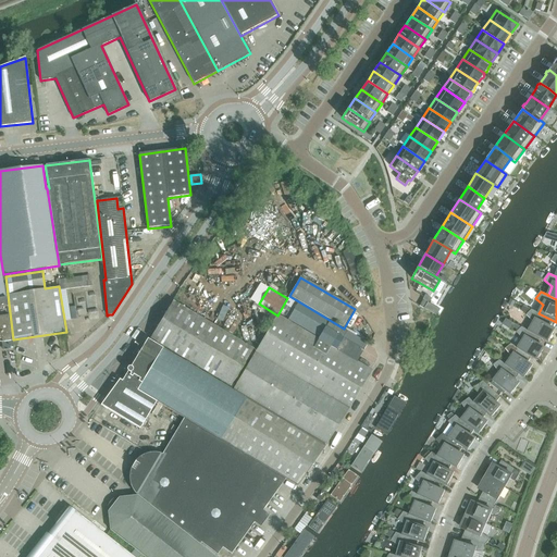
[(150,339),(231,387),(254,350),(173,301),(150,339)]
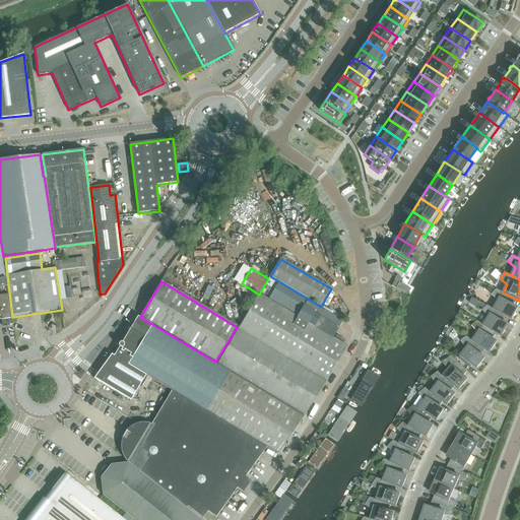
[(399,282),(395,288),(406,295),(409,289),(399,282)]
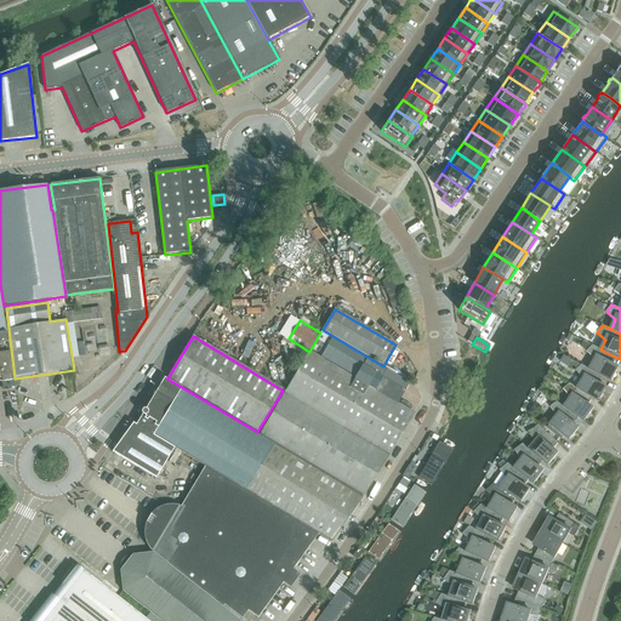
[(9,342),(0,343),(0,379),(1,382),(13,381),(9,342)]
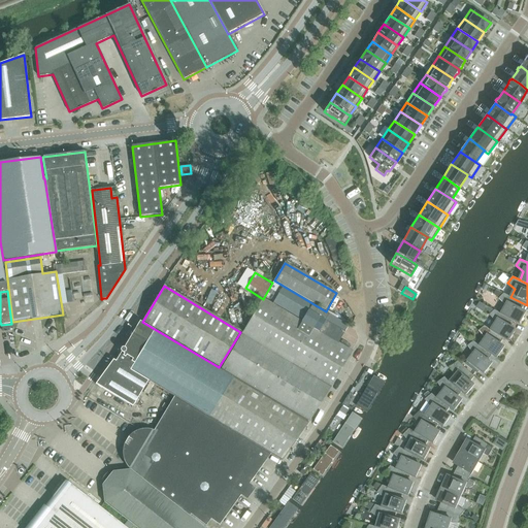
[(506,305),(501,314),(501,315),(515,322),(520,325),(526,312),(522,310),(525,304),(510,297),(504,294),(499,299),(506,305)]
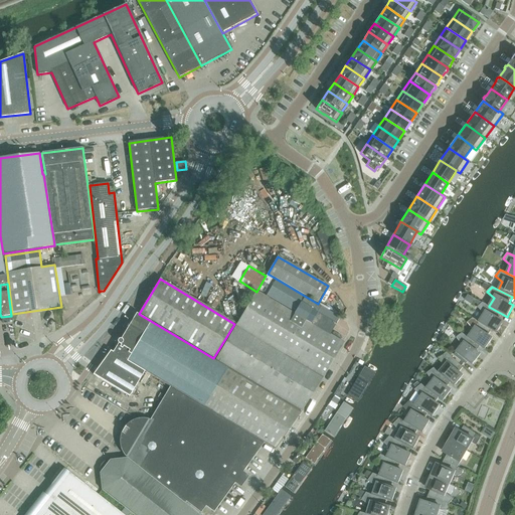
[(340,318),(305,298),(295,314),(256,292),(236,325),(322,377),(343,343),(330,336),(340,318)]
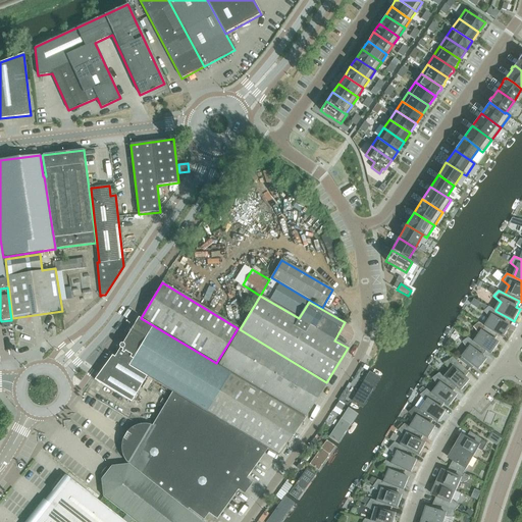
[(490,318),(485,326),(499,335),(503,338),(510,326),(506,324),(509,318),(496,311),(496,310),(489,307),(484,311),(490,318)]
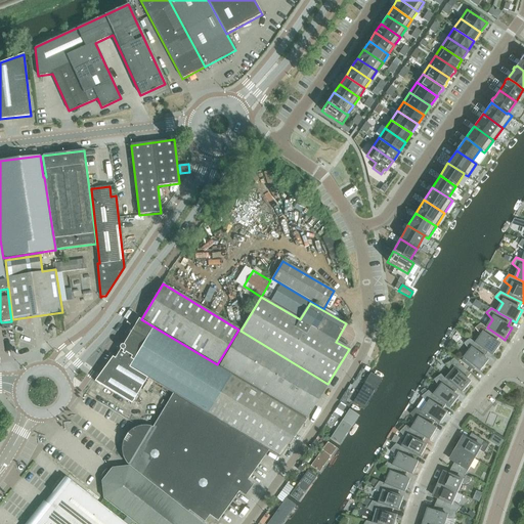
[(219,366),(138,319),(115,358),(146,379),(172,394),(268,451),(279,457),(307,418),(219,366)]
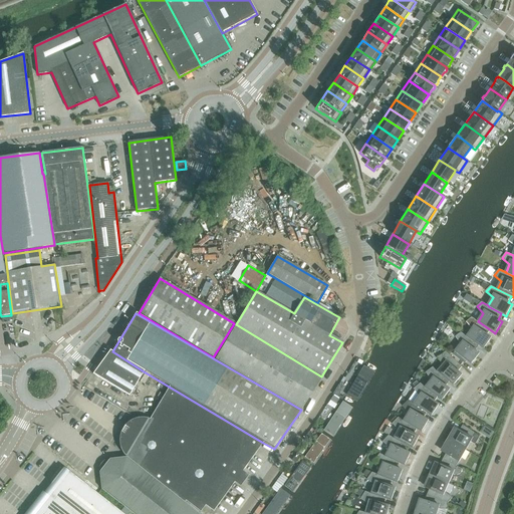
[(473,329),(467,336),(467,337),(480,345),(479,346),(484,349),(492,338),(487,335),(491,330),(478,321),(472,317),(467,322),(473,329)]
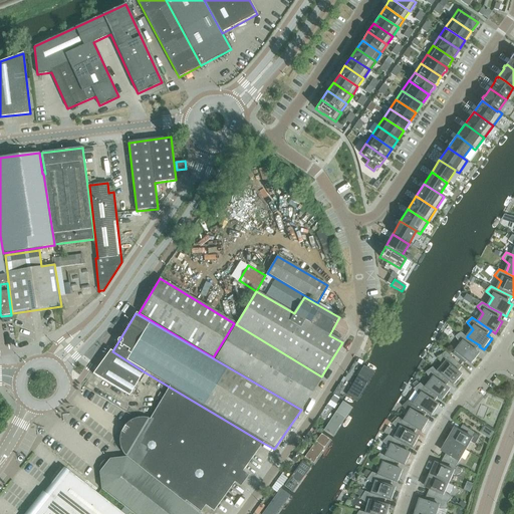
[(301,410),(321,376),(236,324),(215,359),(301,410)]
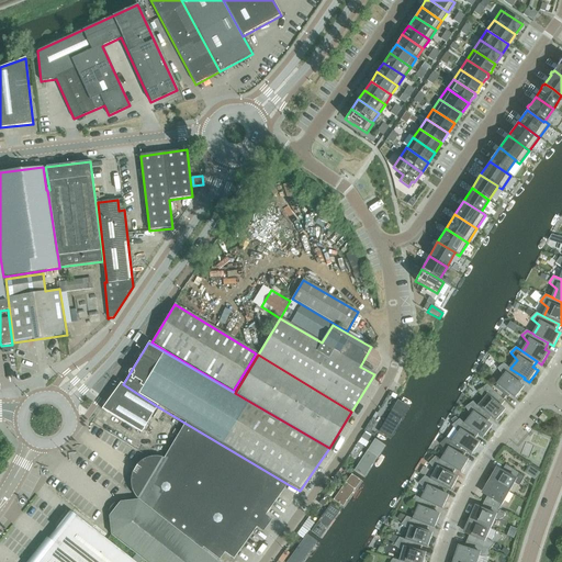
[(510,369),(510,368),(504,363),(498,368),(504,377),(497,385),(516,398),(525,388),(520,384),(524,379),(525,378),(510,369)]
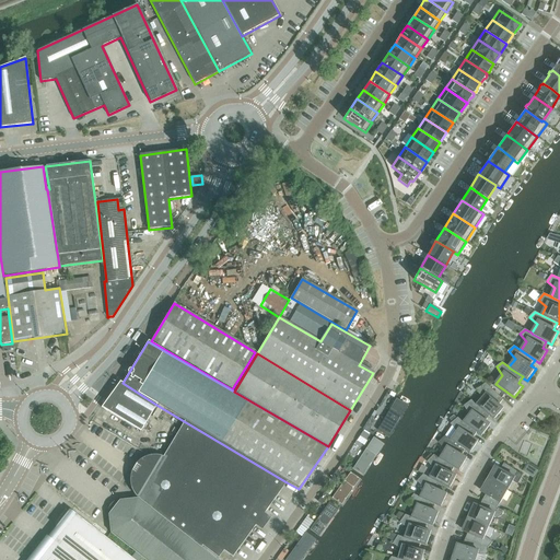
[(156,405),(153,404),(123,383),(119,382),(101,408),(140,431),(156,405)]
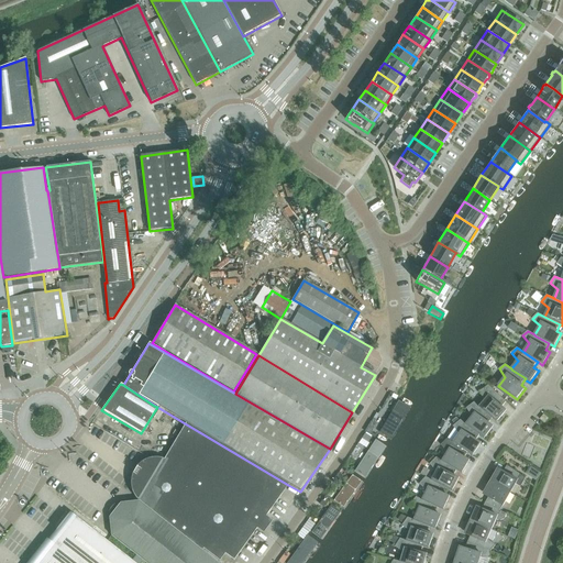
[(486,399),(479,407),(479,408),(493,418),(493,419),(497,422),(506,411),(501,408),(506,403),(488,386),(481,392),(486,399)]
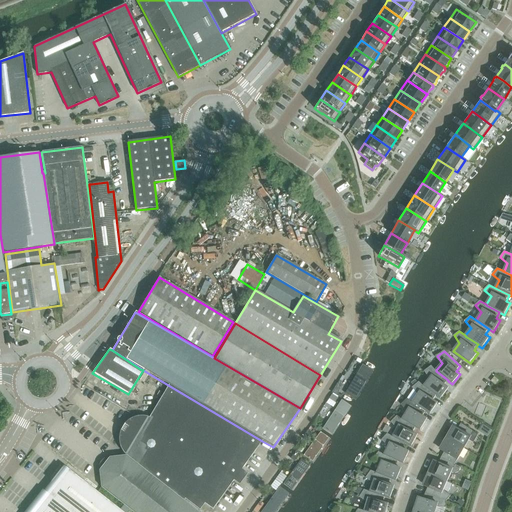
[(376,372),(364,365),(346,396),(358,403),(376,372)]
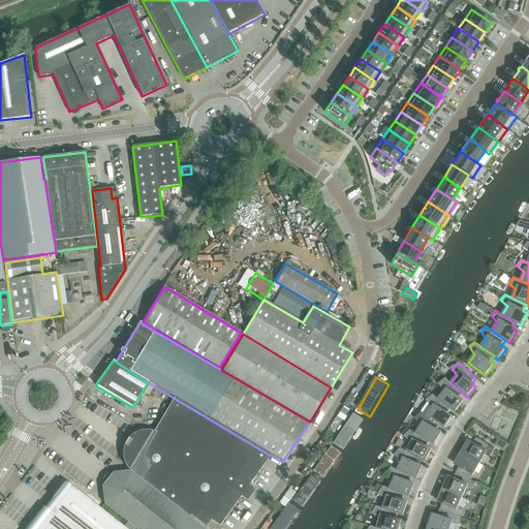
[(444,392),(438,399),(450,409),(455,412),(463,402),(459,398),(463,394),(463,393),(450,383),(450,382),(445,378),(438,383),(444,392)]
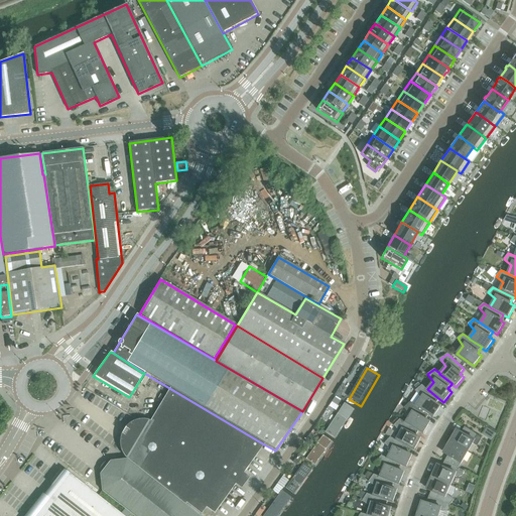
[(421,398),(416,405),(416,406),(429,414),(428,415),(433,418),(440,407),(436,404),(439,399),(427,389),(422,385),(415,391),(421,398)]
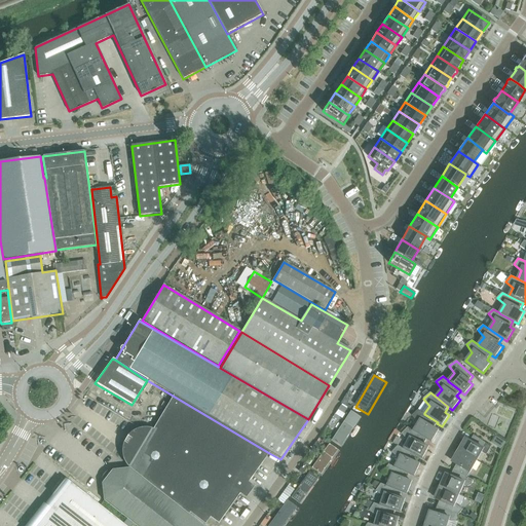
[(269,453),(173,396),(152,431),(147,430),(145,430),(143,430),(141,430),(138,431),(137,434),(136,436),(137,439),(137,441),(132,448),(129,449),(127,450),(126,451),(125,454),(125,456),(126,458),(126,460),(128,462),(129,463),(132,465),(129,468),(188,515),(190,513),(205,525),(210,518),(219,524),(239,494),(246,498),(255,486),(249,482),(269,453)]
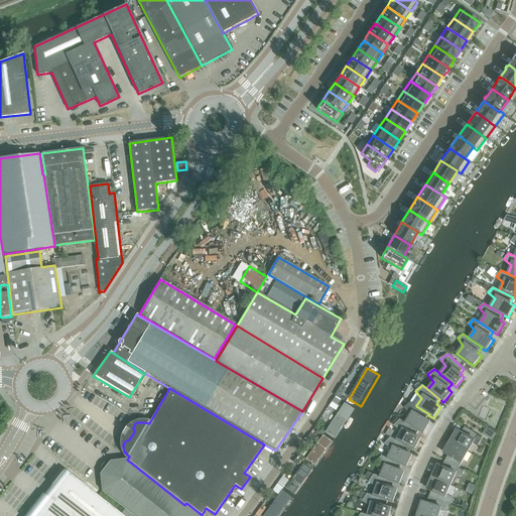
[(354,409),(344,402),(324,432),(334,438),(354,409)]
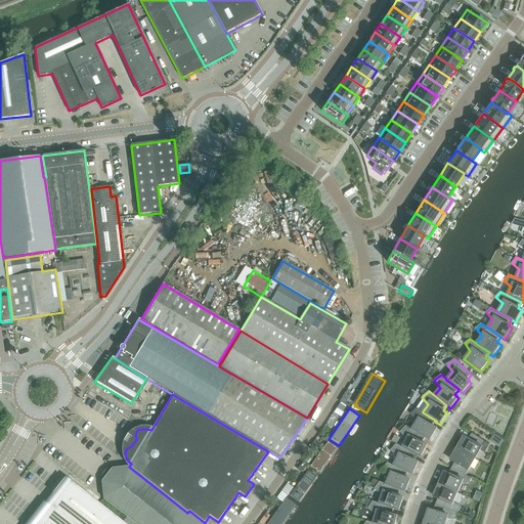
[(417,422),(412,429),(412,430),(426,438),(425,438),(430,441),(437,429),(432,427),(435,422),(436,421),(423,412),(423,411),(418,408),(410,415),(417,422)]
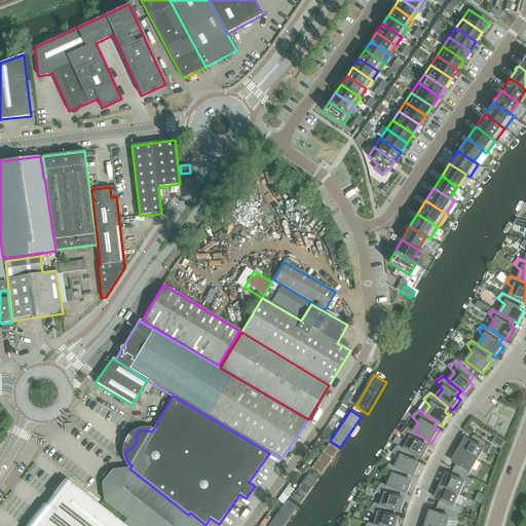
[(409,441),(404,449),(418,456),(417,457),(422,459),(428,448),(424,445),(426,440),(427,440),(414,431),(414,430),(408,427),(402,434),(409,441)]
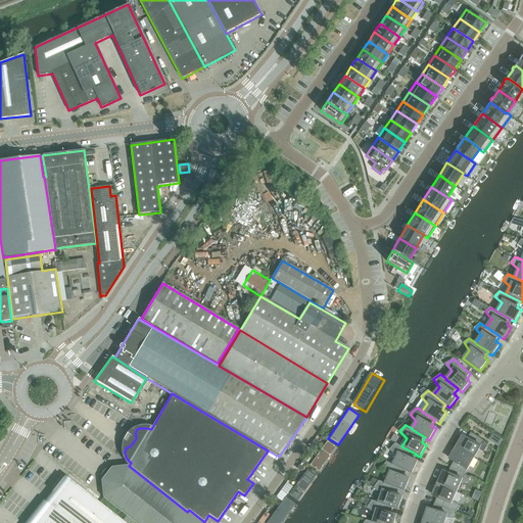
[(463,436),(457,447),(474,458),(484,441),(471,433),(468,438),(463,436)]
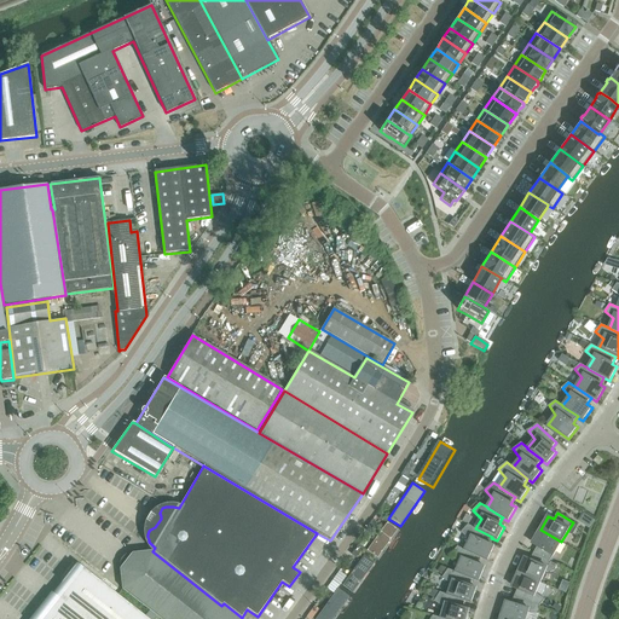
[(398,530),(387,521),(366,550),(377,559),(398,530)]
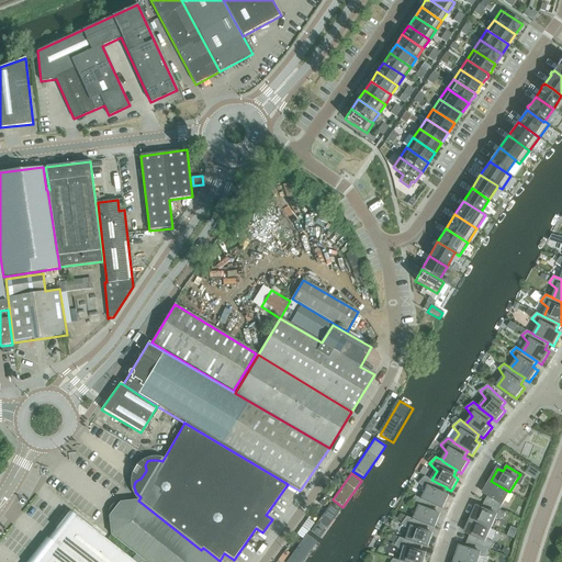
[(427,491),(423,499),(437,507),(442,509),(449,496),(444,494),(446,489),(447,487),(431,480),(425,476),(419,483),(427,491)]
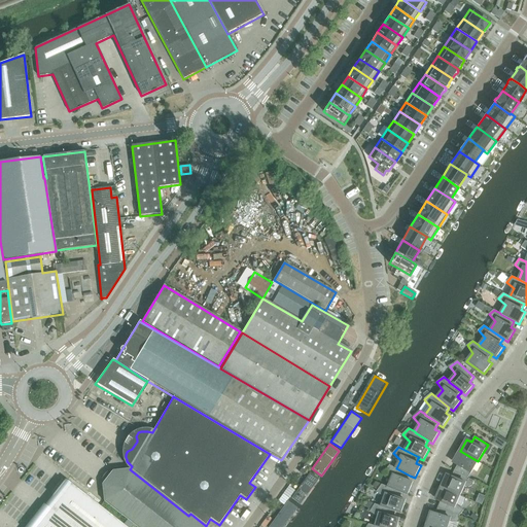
[(458,465),(454,471),(468,479),(478,461),(460,451),(453,462),(458,465)]
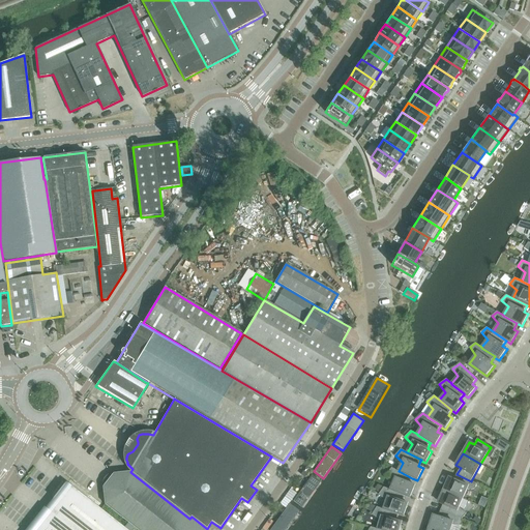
[(394,481),(390,490),(390,491),(405,496),(405,497),(410,499),(415,486),(410,483),(412,478),(399,471),(392,468),(386,475),(394,481)]
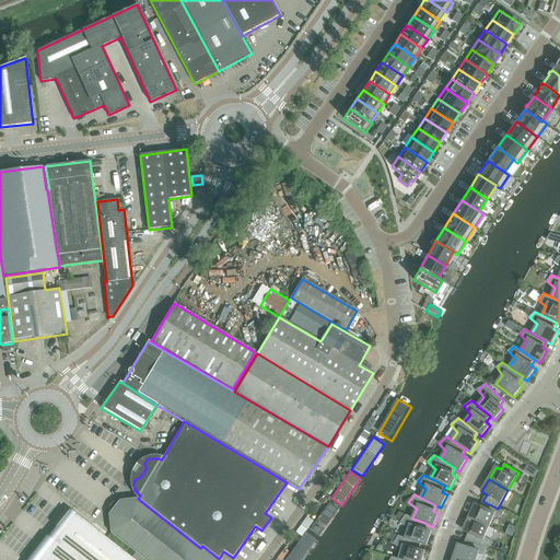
[(144,559),(216,559),(200,548),(138,499),(119,500),(108,515),(111,533),(144,559)]
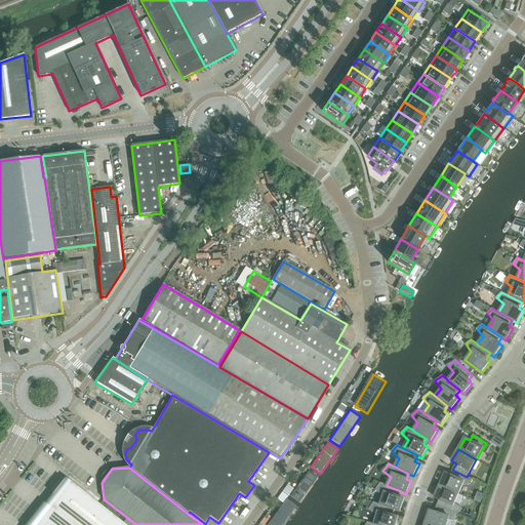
[(318,477),(308,470),(289,495),(299,502),(318,477)]
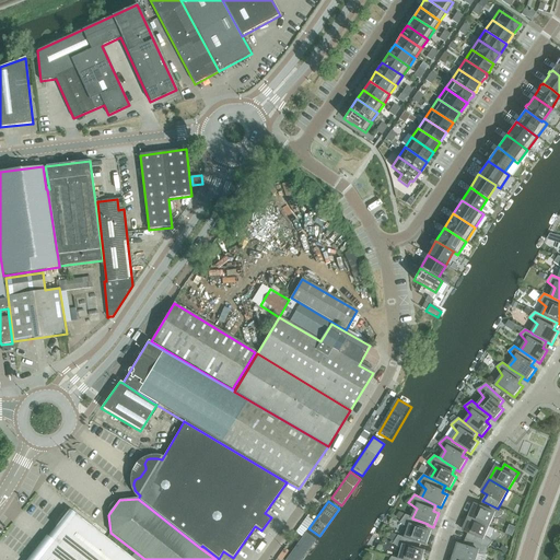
[(498,509),(482,501),(480,508),(475,504),(469,517),(489,527),(494,516),(497,517),(500,516),(502,514),(503,511),(498,509)]
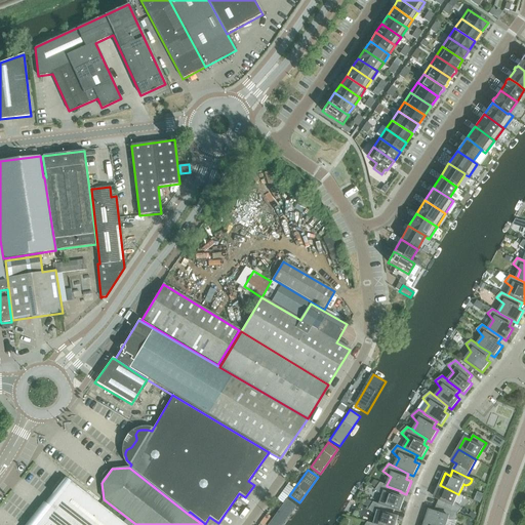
[(125,524),(67,479),(66,480),(64,478),(51,494),(53,495),(46,505),(45,503),(42,507),(40,505),(25,524),(27,524),(125,524)]
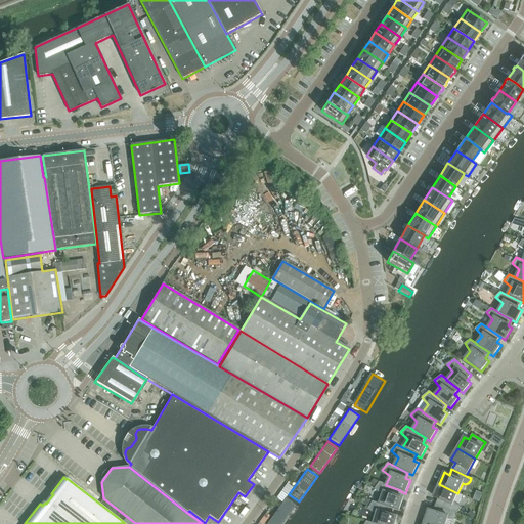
[(383,494),(380,504),(379,504),(394,509),(394,510),(399,511),(403,498),(398,496),(400,491),(400,490),(386,485),(386,484),(380,482),(375,489),(383,494)]
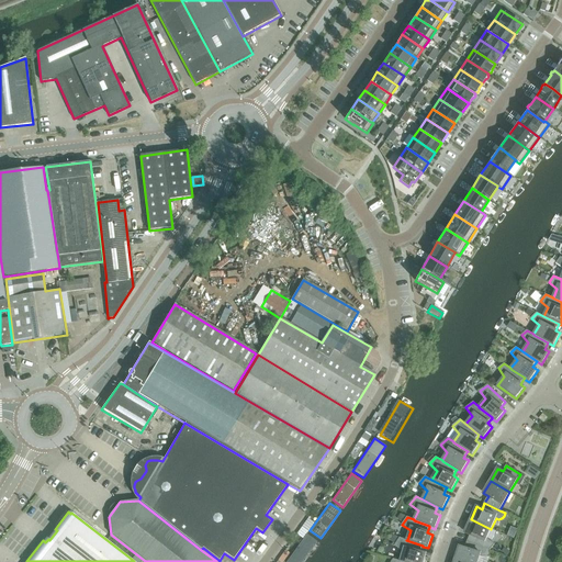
[(470,535),(468,541),(490,550),(495,544),(486,538),(491,529),(471,519),(464,532),(470,535)]
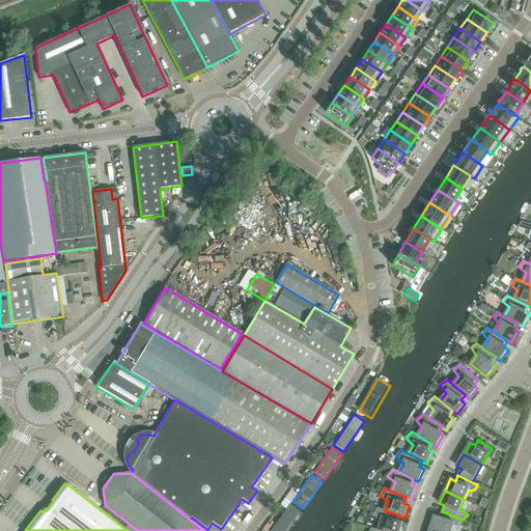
[(281,530),(299,508),(291,503),(271,530),(281,530)]
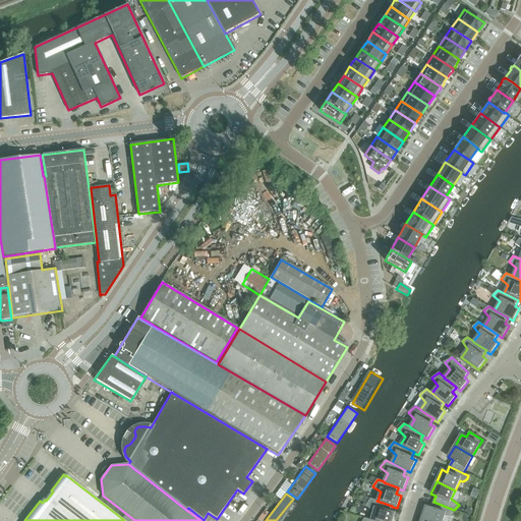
[(374,511),(371,520),(372,520),(393,520),(395,514),(390,512),(392,507),(392,506),(377,501),(378,501),(370,499),(366,506),(374,511)]
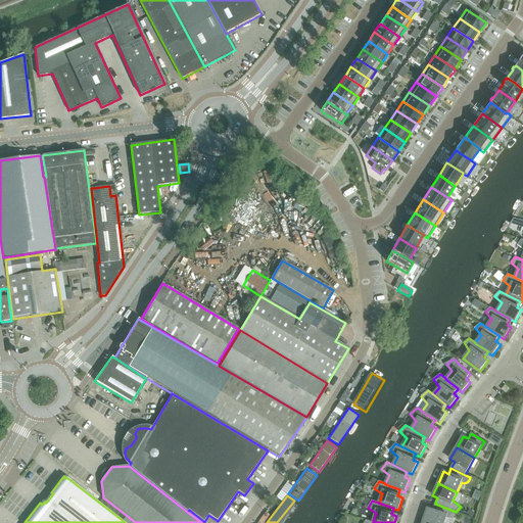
[(427,509),(423,521),(429,522),(444,522),(446,519),(456,519),(456,512),(435,504),(433,510),(427,509)]
